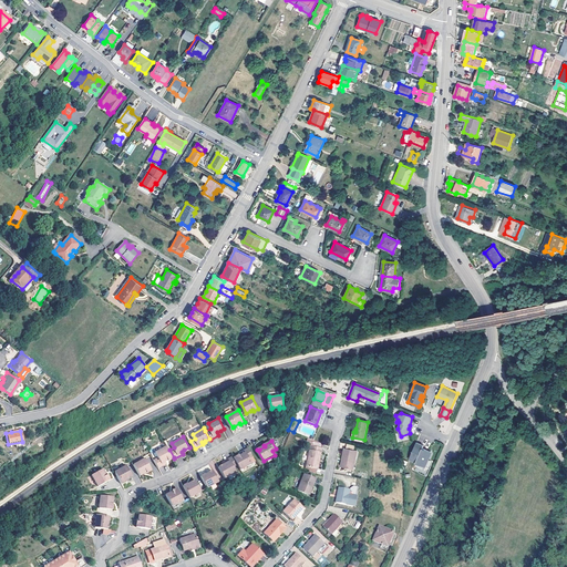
[(416,463),(425,467),(432,454),(431,452),(423,449),(424,446),(416,443),(409,460),(416,462),(416,463)]
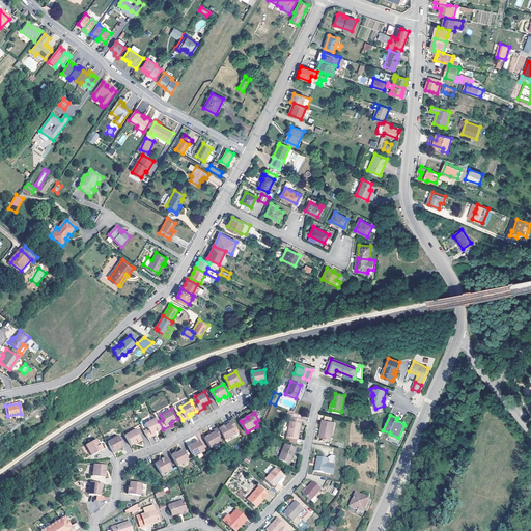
[(158,430),(163,428),(159,421),(157,417),(146,422),(148,427),(144,429),(148,437),(156,432),(155,431),(158,429),(158,430)]
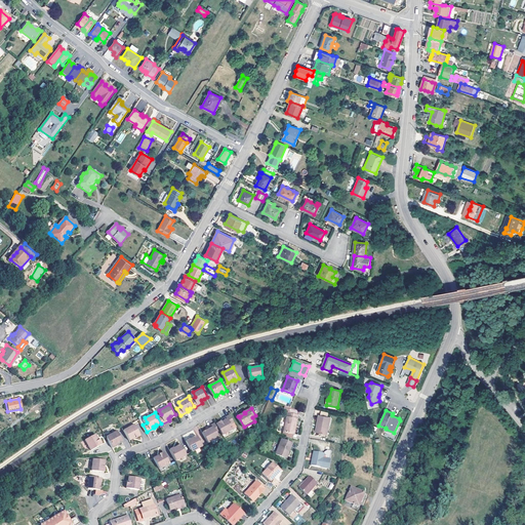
[(295,427),(296,427),(299,415),(298,415),(288,413),(284,433),(288,433),(293,434),(295,427)]
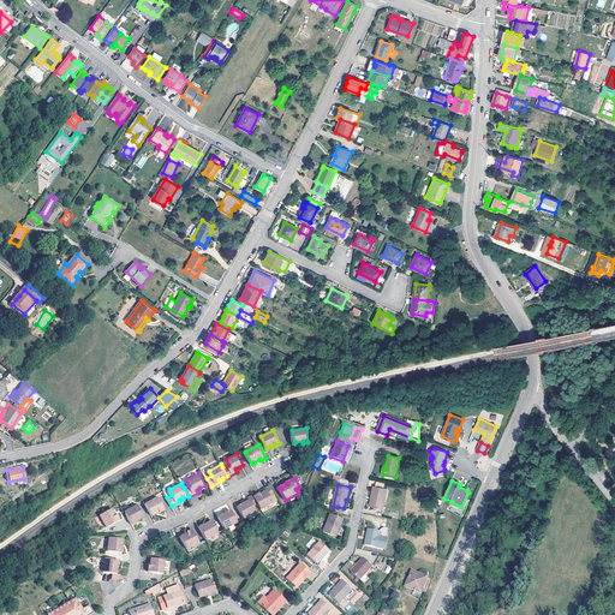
[(261,494),(255,497),(258,503),(262,509),(274,502),(272,497),(275,494),(270,485),(262,490),(263,493),(261,494)]
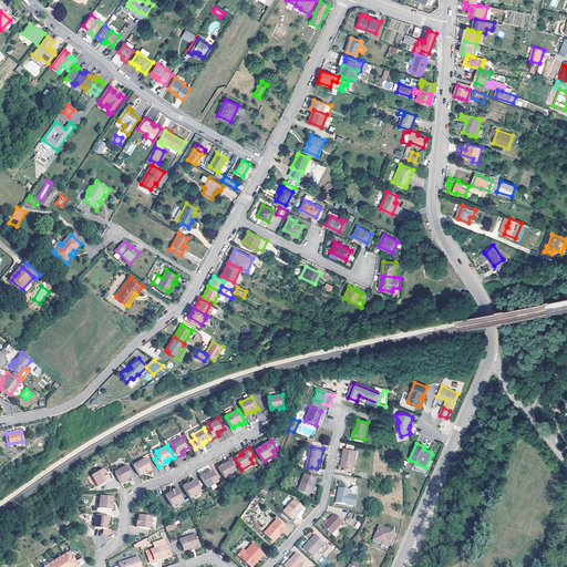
[(347,447),(343,466),(354,467),(358,450),(354,450),(347,447)]
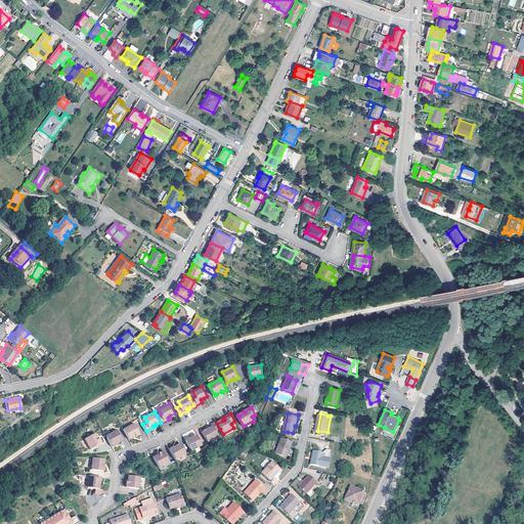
[(217,431),(220,429),(217,424),(216,422),(209,426),(210,428),(208,429),(203,432),(209,442),(219,436),(217,431)]
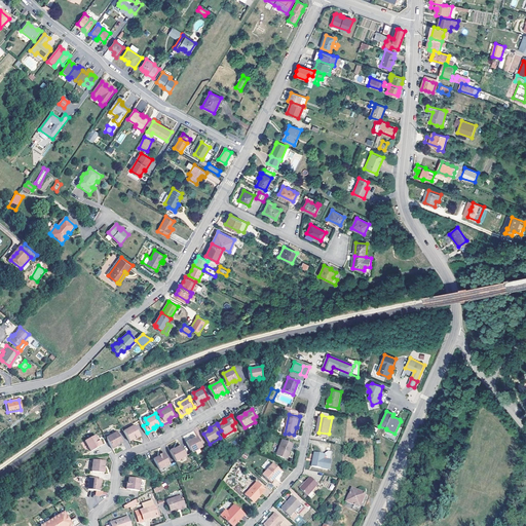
[(137,438),(142,436),(136,424),(124,430),(130,441),(135,439),(137,438)]
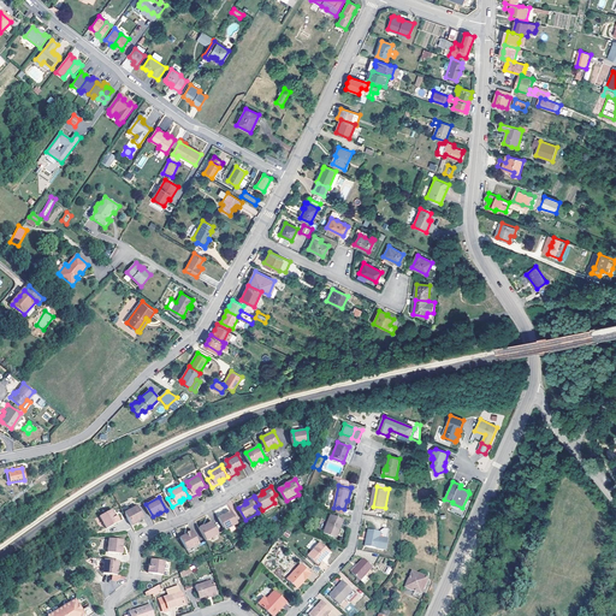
[(135,521),(142,517),(143,516),(137,504),(125,511),(132,525),(136,522),(135,521)]
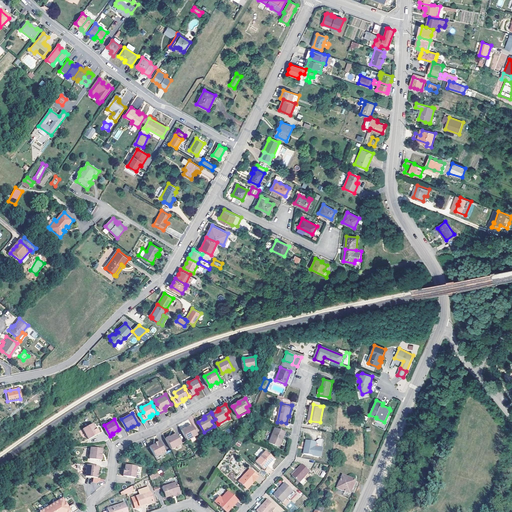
[(95,428),(94,426),(92,422),(82,428),(88,438),(99,432),(96,428),(95,428)]
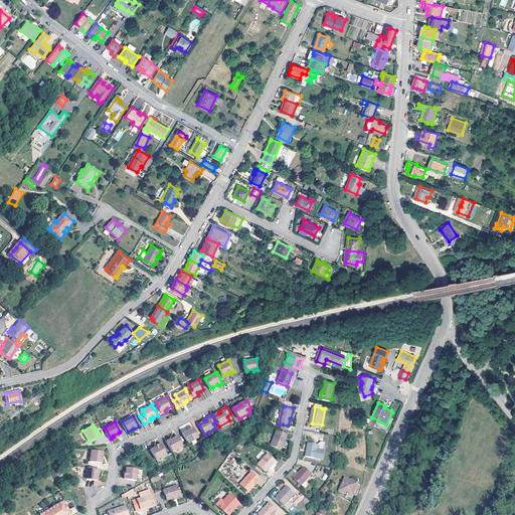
[(195,427),(193,428),(188,432),(187,431),(183,433),(189,444),(200,438),(195,427)]
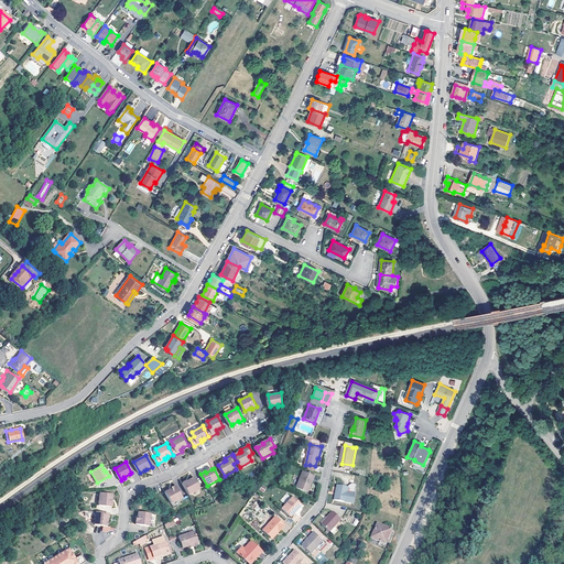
[(310,484),(312,484),(315,475),(303,470),(296,487),(307,491),(310,484)]
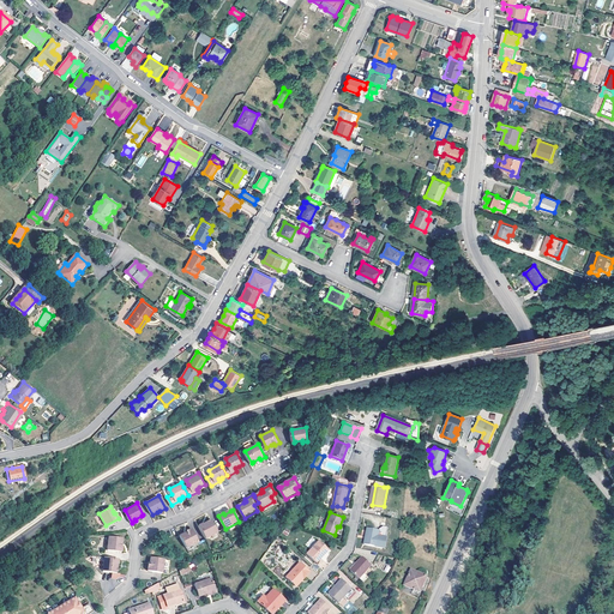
[(212,521),(211,522),(205,524),(204,523),(199,527),(206,540),(220,533),(212,521)]
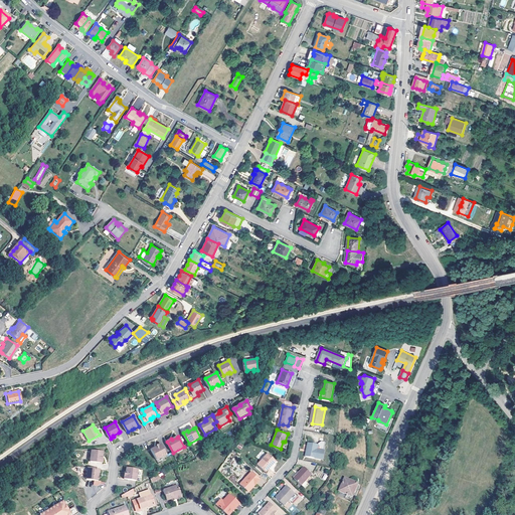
[(319,444),(319,445),(316,459),(321,460),(323,451),(324,451),(326,442),(322,442),(319,444)]
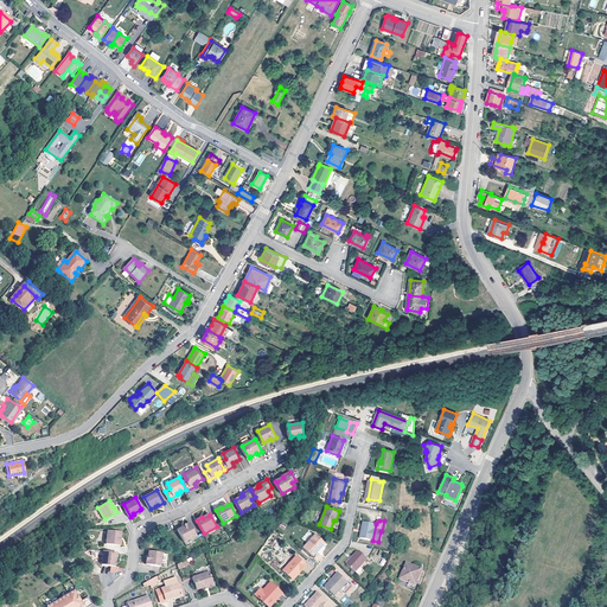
[(364,522),(362,538),(372,541),(376,524),(364,522)]
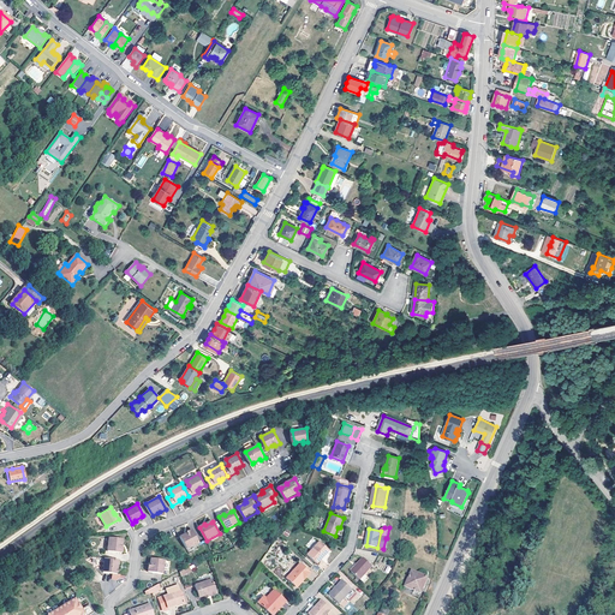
[(181,538),(187,549),(199,543),(192,530),(187,533),(189,535),(185,536),(181,538)]
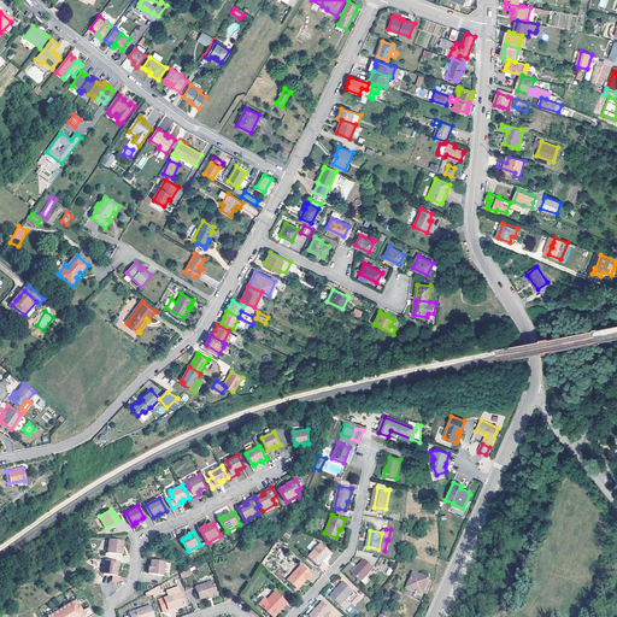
[(123,546),(124,544),(125,539),(112,536),(109,550),(123,553),(124,547),(123,546)]
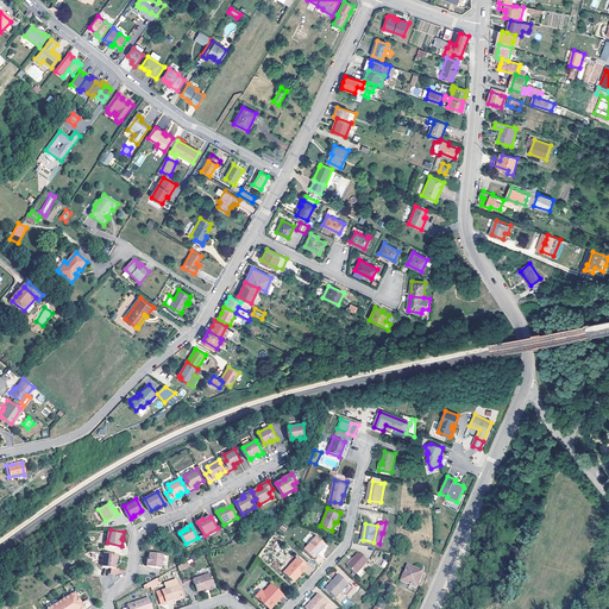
[(314,558),(319,552),(319,551),(325,544),(316,537),(305,550),(314,558)]
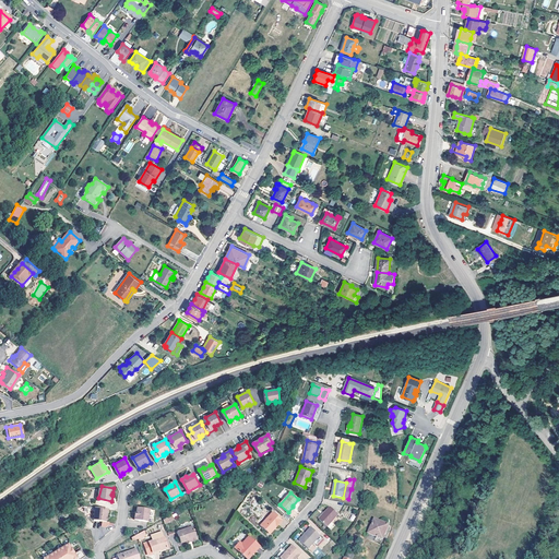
[(93,518),(102,519),(100,523),(106,524),(108,523),(109,520),(106,520),(106,518),(107,512),(108,512),(109,508),(96,504),(93,518)]
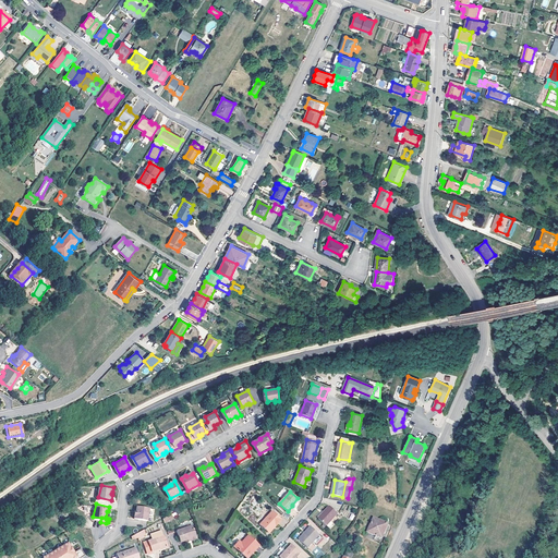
[(328,526),(331,522),(339,513),(330,507),(319,519),(328,526)]
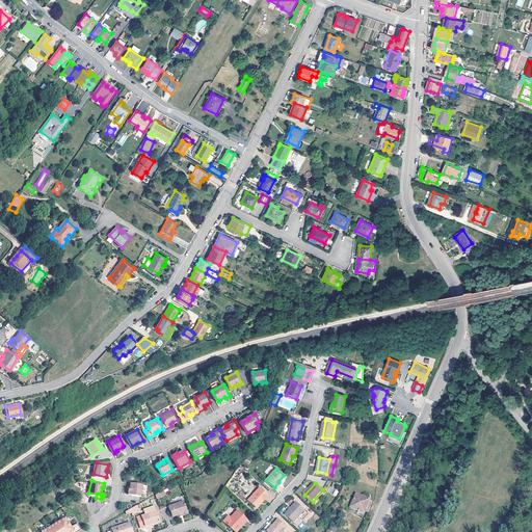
[(130,491),(129,490),(128,497),(140,498),(141,486),(131,484),(131,488),(130,491)]
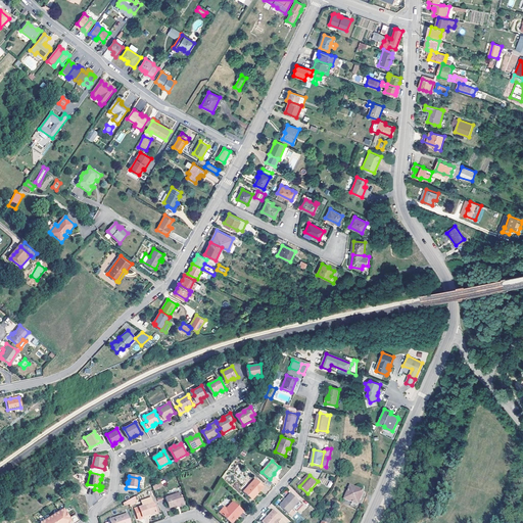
[(257,491),(258,492),(265,486),(256,478),(244,490),(251,497),(257,491)]
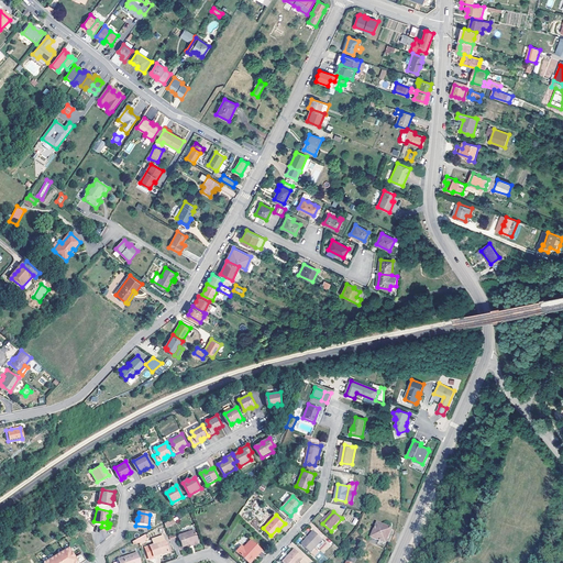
[(165,525),(167,529),(176,523),(174,520),(165,525)]
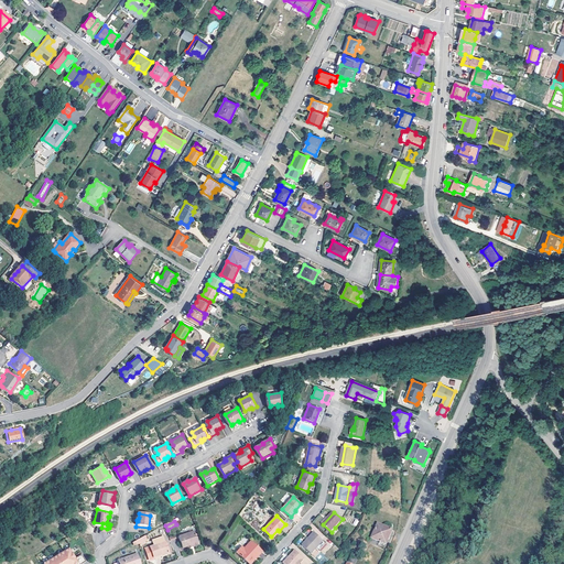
[(392,530),(378,523),(371,538),(380,541),(378,545),(382,546),(384,543),(386,544),(392,530)]
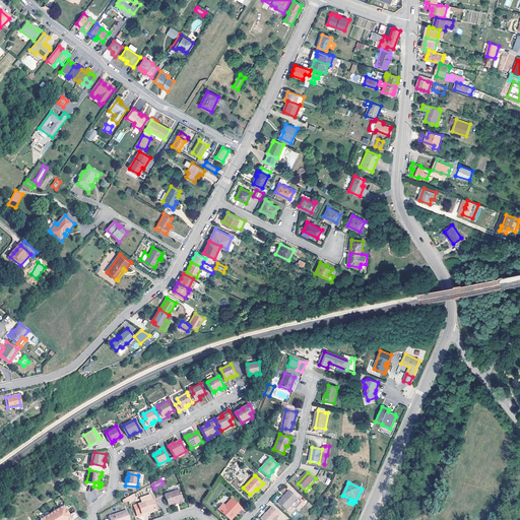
[(182,501),(178,490),(164,495),(167,505),(175,503),(175,504),(182,501)]
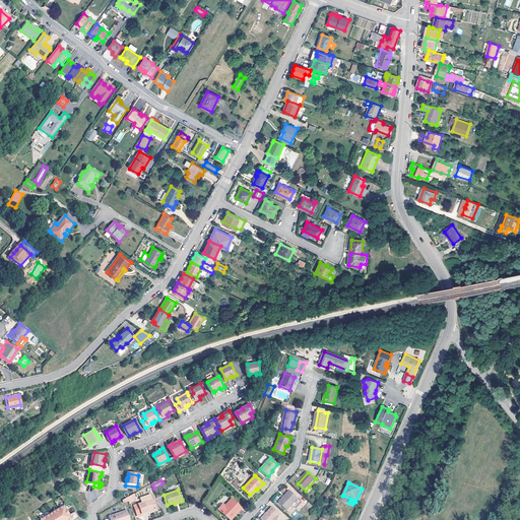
[(287,510),(293,504),(299,498),(291,492),(285,498),(284,497),(279,502),(287,510)]
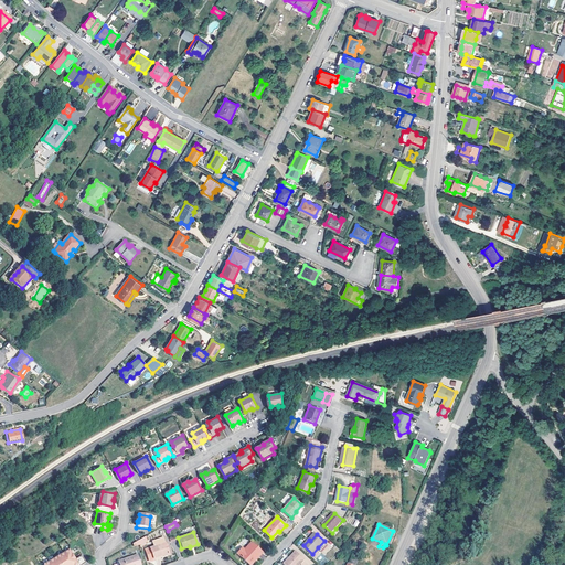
[(153,546),(164,543),(163,537),(152,541),(153,546)]
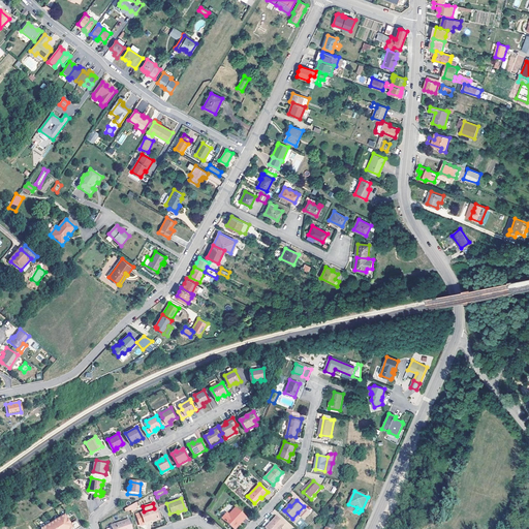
[(240,521),(241,521),(247,516),(237,506),(232,509),(231,507),(223,516),(236,527),(239,524),(238,523),(240,521)]
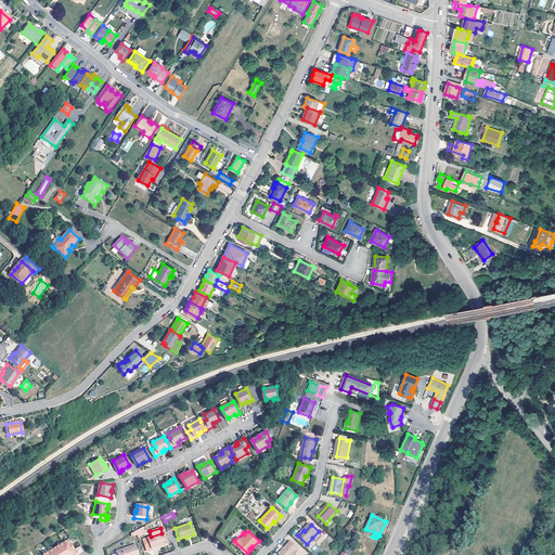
[(319,531),(312,538),(315,541),(321,534),(319,531)]
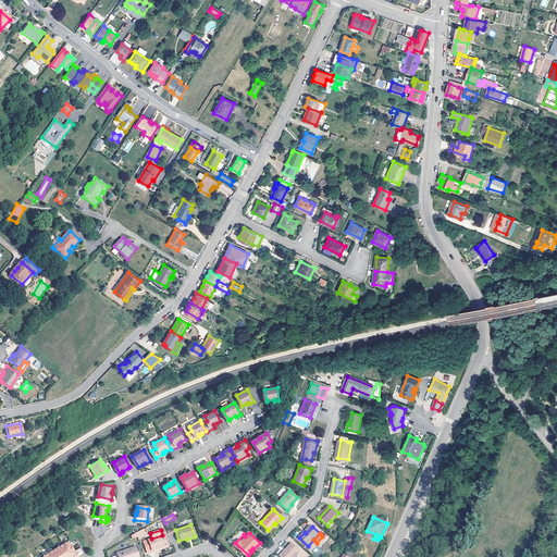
[(158,548),(165,546),(162,535),(151,539),(148,540),(151,551),(158,548)]
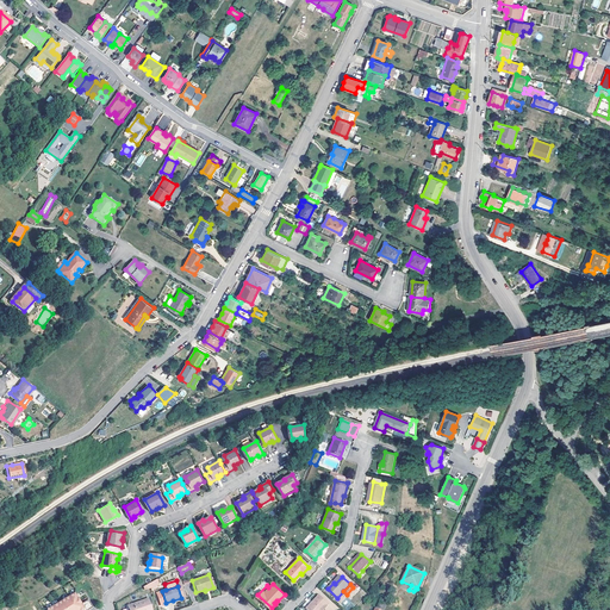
[(88,609),(93,608),(89,601),(88,599),(81,604),(75,593),(48,609),(47,609),(82,609),(83,609),(88,609)]
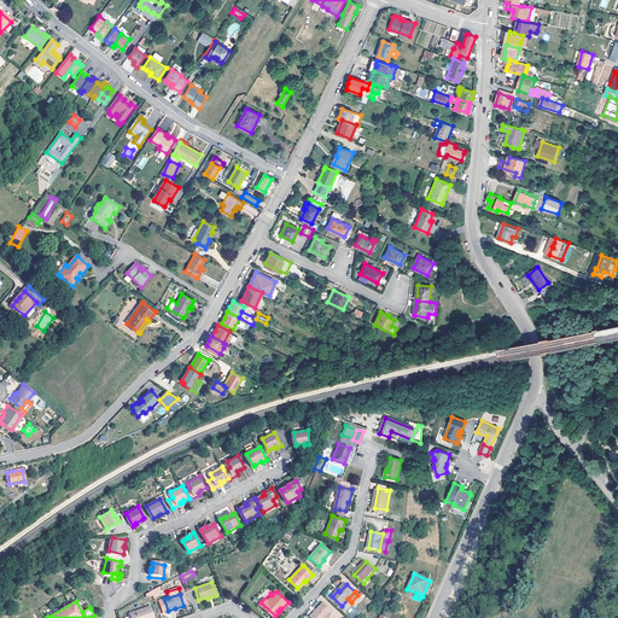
[(313,617),(327,617),(334,611),(325,601),(312,616),(313,617)]
